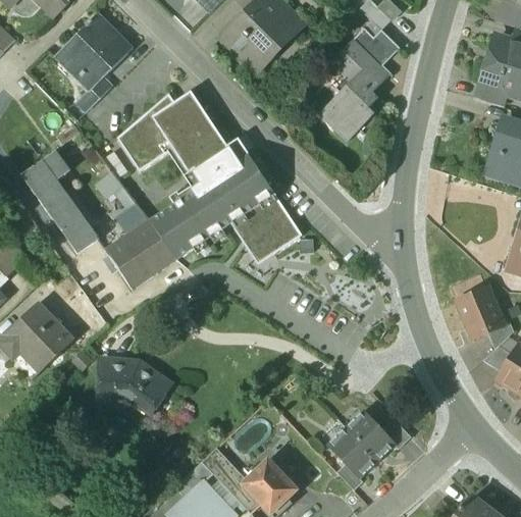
[(5,0),(13,8),(21,0),(38,0),(53,14),(67,0),(5,0)]
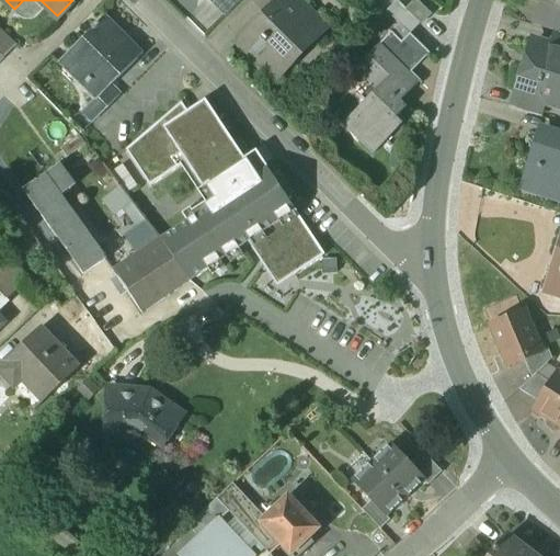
[(212,0),(225,12),(236,0),(212,0)]
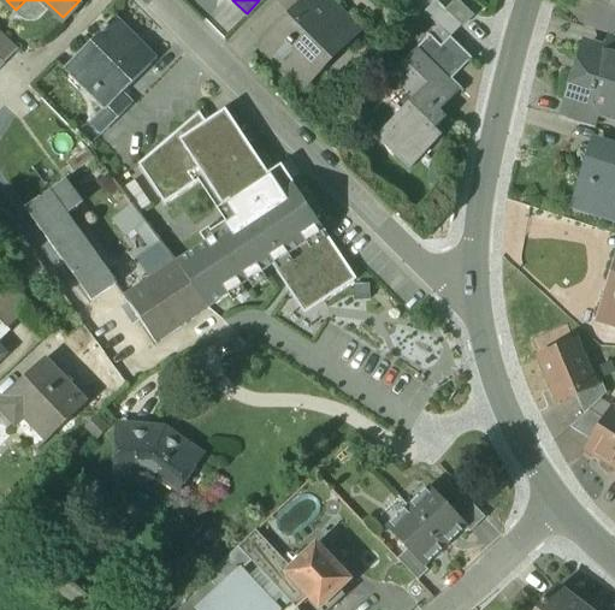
[(299,0),(293,7),(260,40),(303,82),(320,65),(313,58),(342,29),(312,0),(299,0)]
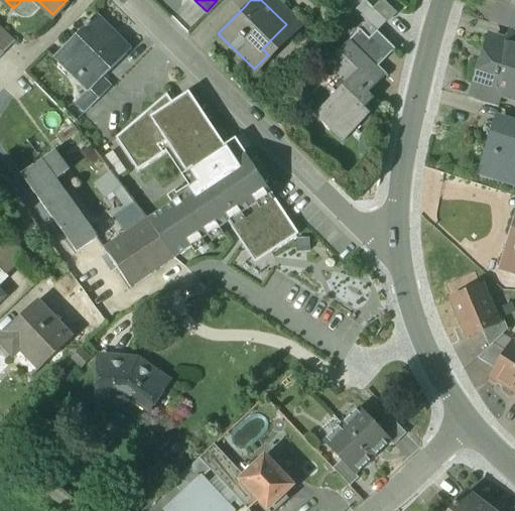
[(386,18),(368,0),(362,0),(355,7),(376,28),(386,18)]
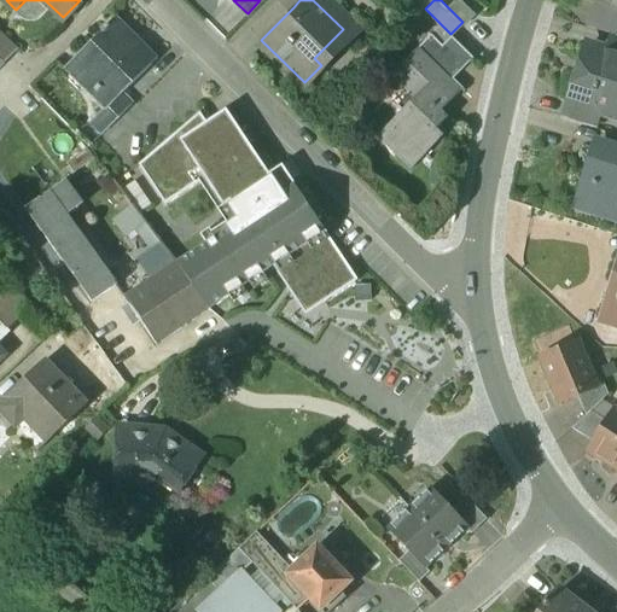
[(108,21),(105,19),(99,25),(102,28),(64,64),(105,104),(106,105),(121,89),(156,53),(115,13),(108,21)]
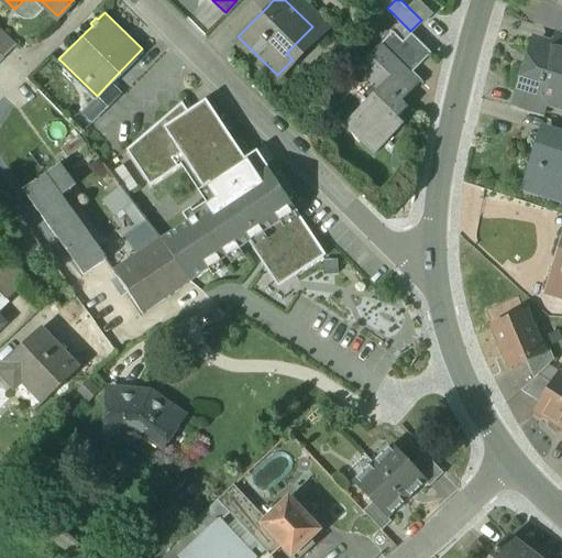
[(13,41),(0,28),(0,50),(2,53),(13,41)]
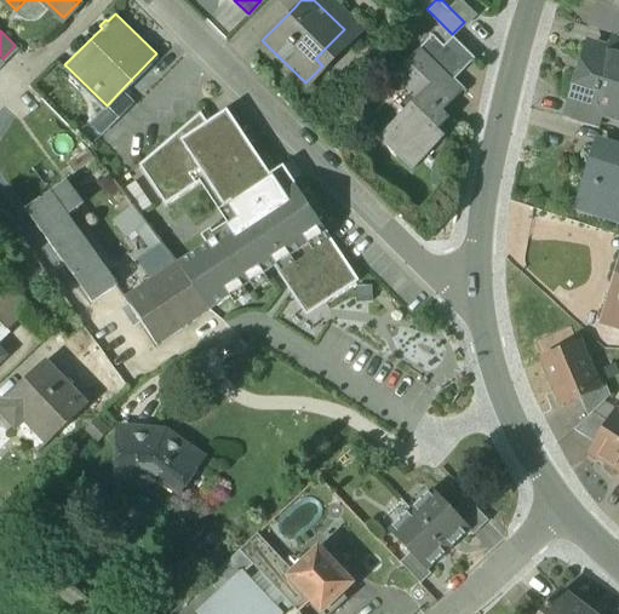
[(452,34),(443,42),(433,30),(419,44),(425,50),(427,49),(454,75),(474,56),(452,34)]
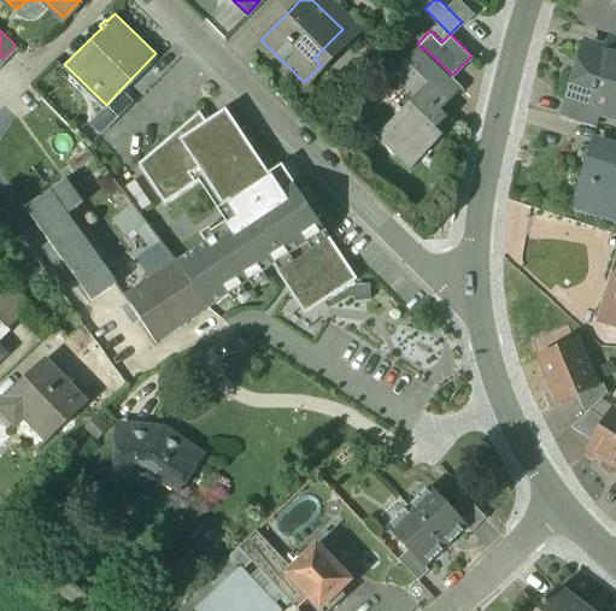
[(615,31),(610,30),(605,47),(615,50),(615,31)]
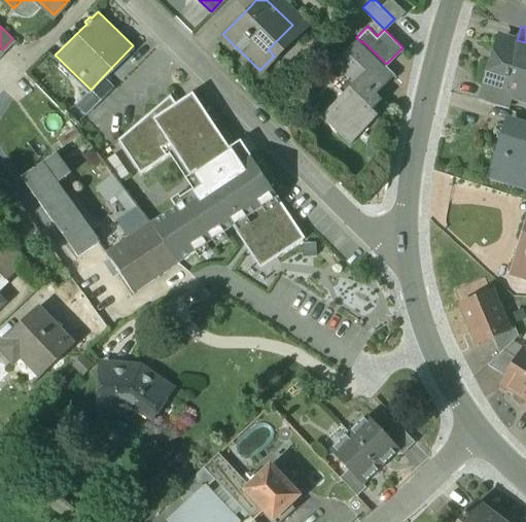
[(525,42),(517,40),(500,35),(485,83),(509,91),(525,96),(525,42)]
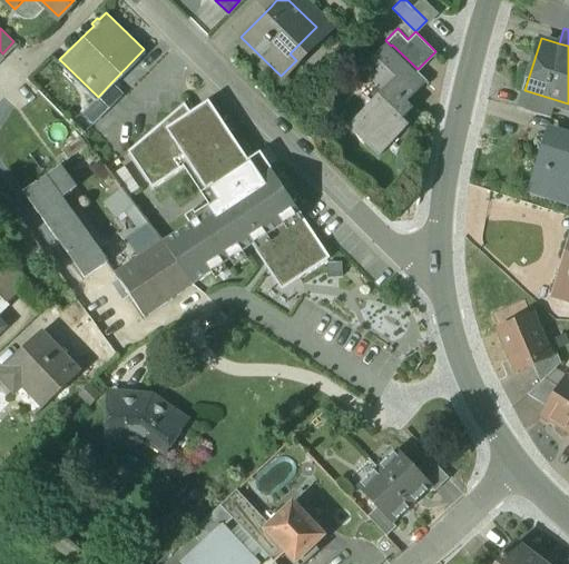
[(418,69),(392,45),(391,46),(385,40),(360,66),(382,87),(347,122),(365,140),(379,127),(391,139),(408,121),(402,116),(413,105),(406,99),(415,90),(406,81),(418,69)]
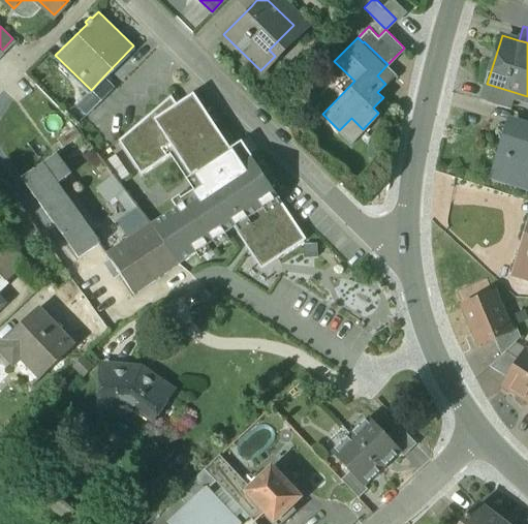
[(90,89),(76,101),(87,111),(112,85),(103,76),(91,90),(90,89)]
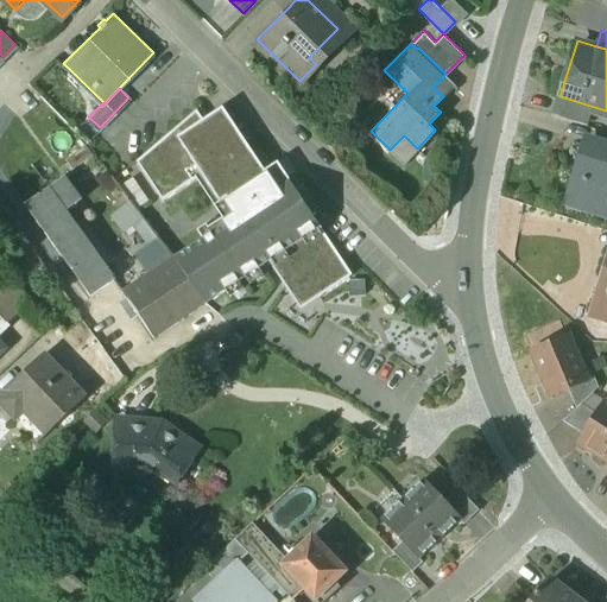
[(587,105),(560,96),(555,113),(582,121),(587,105)]
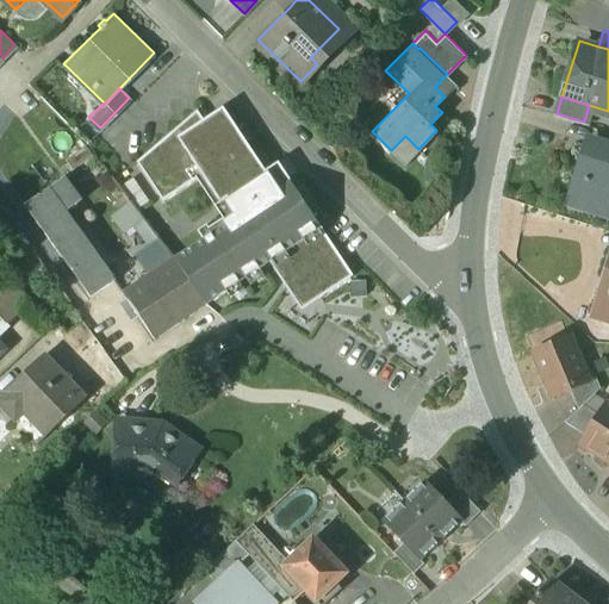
[(265,168),(223,104),(203,117),(176,135),(202,172),(221,199),(227,195),(238,213),(174,256),(174,257),(175,256),(204,302),(205,302),(206,300),(268,259),(319,225),(319,226),(322,225),(278,159),(265,168)]
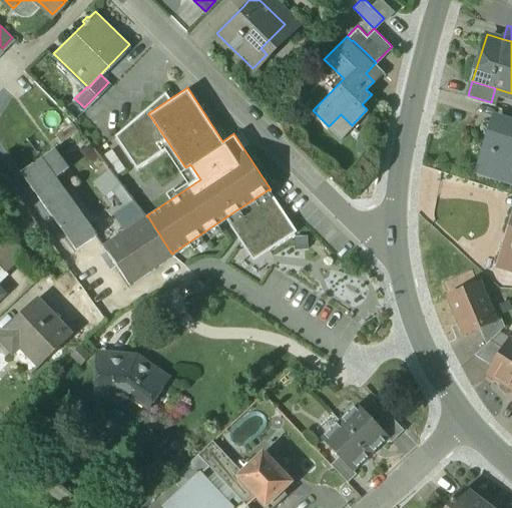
[(169,144),(148,113),(170,98),(165,90),(114,133),(136,166),(169,144)]
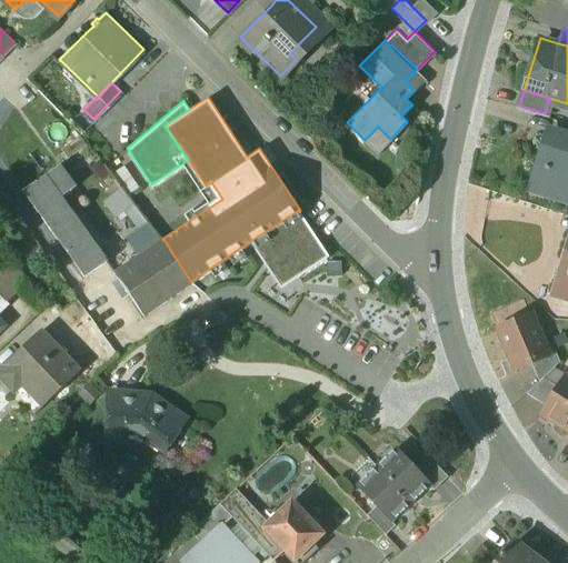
[(567,133),(548,128),(530,187),(567,198),(567,193),(567,133)]
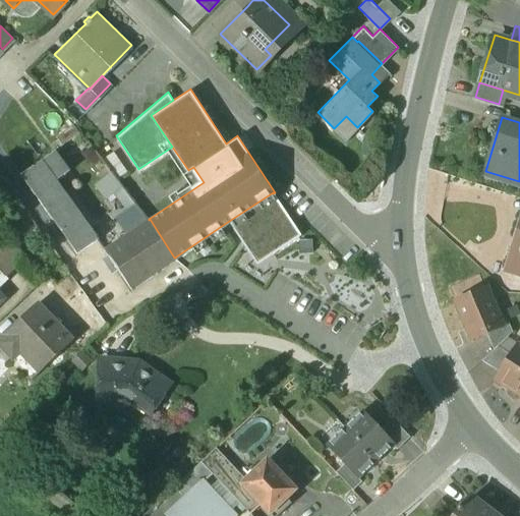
[(73,120),(55,133),(62,142),(79,129),(74,120),(73,120)]
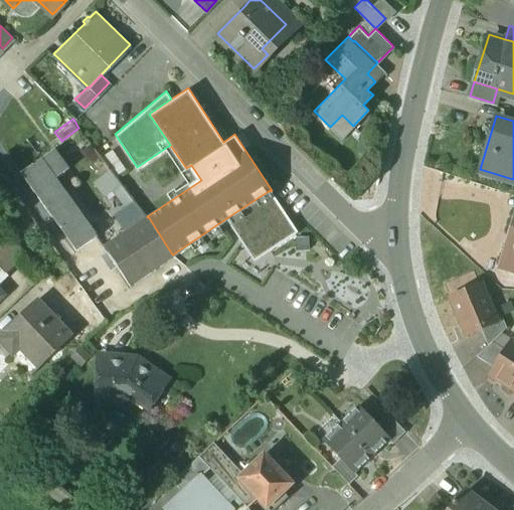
[(51,149),(39,157),(53,176),(65,168),(51,149)]
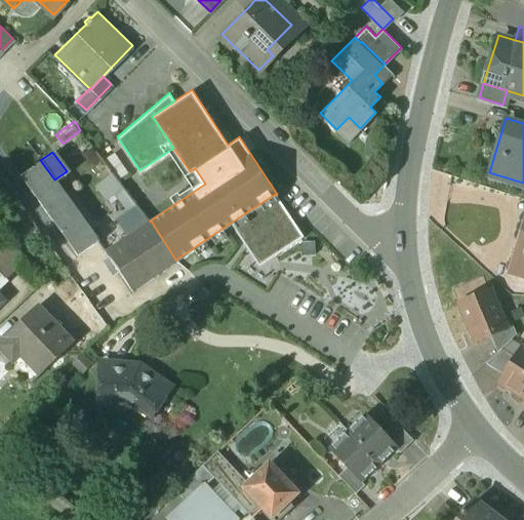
[(54,180),(40,160),(21,175),(78,252),(97,238),(54,180)]
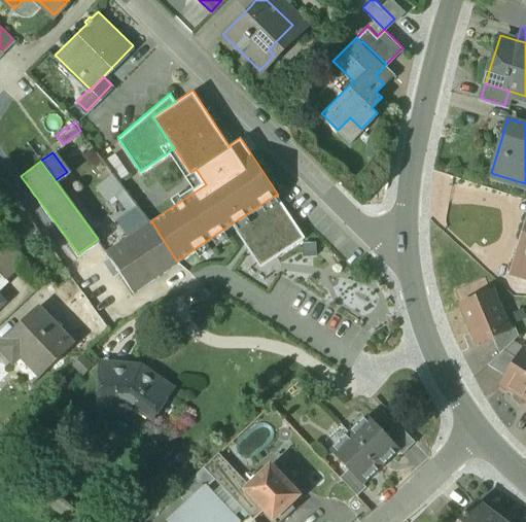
[(138,205),(111,171),(103,178),(130,212),(138,205)]
